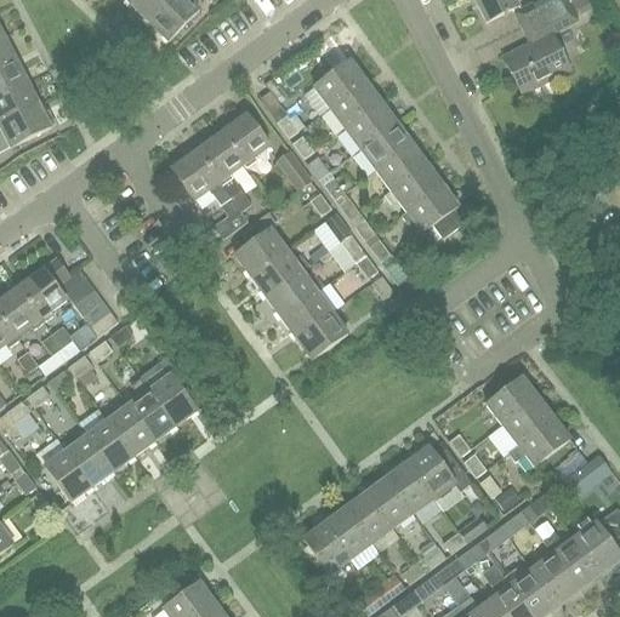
[(134,0),(131,3),(149,21),(169,0),(134,0)]
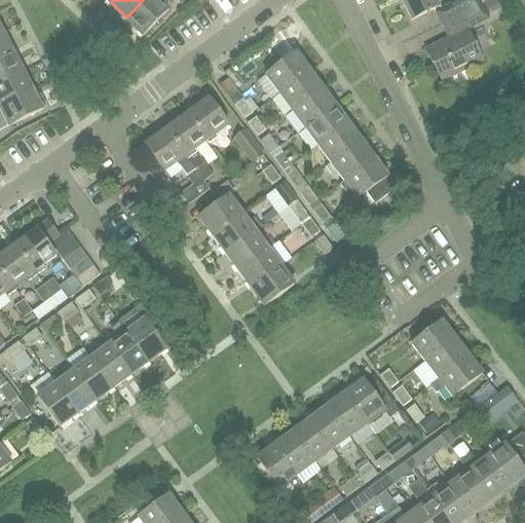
[(143,0),(126,17),(142,33),(170,6),(162,0),(143,0)]
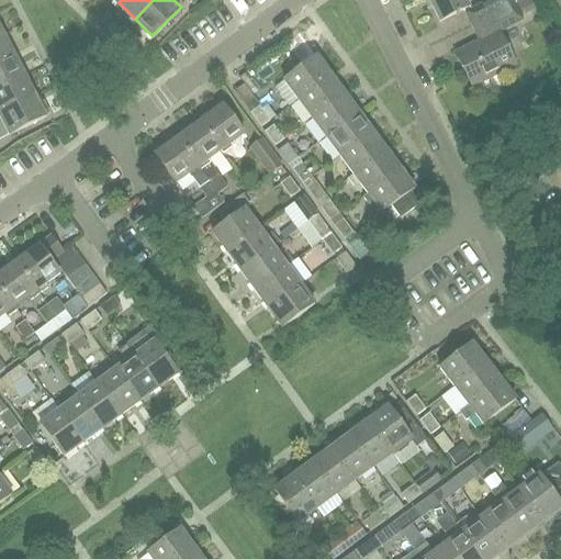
[(430,0),(440,19),(470,3),(468,0),(430,0)]
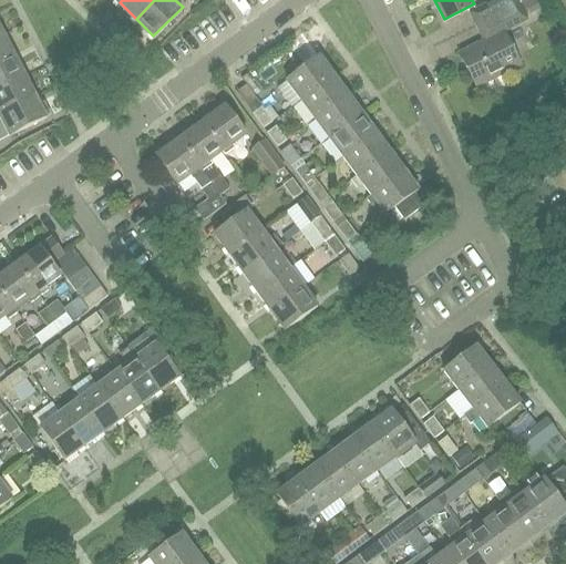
[(517,0),(474,22),(483,39),(460,51),(476,83),(521,61),(505,31),(531,19),(522,1),(524,0),(531,11),(545,4),(542,0),(517,0)]
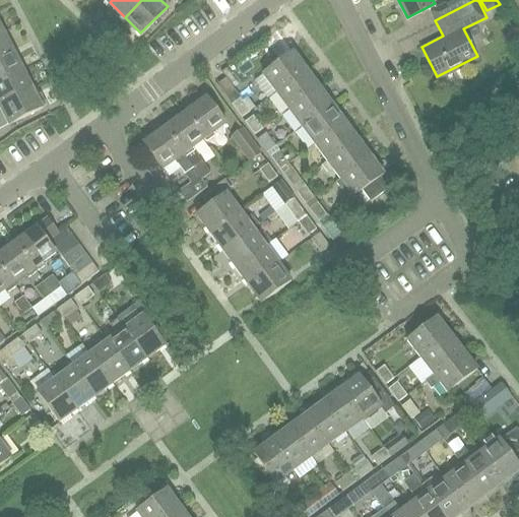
[(474,0),(446,0),(430,9),(435,20),(474,0)]
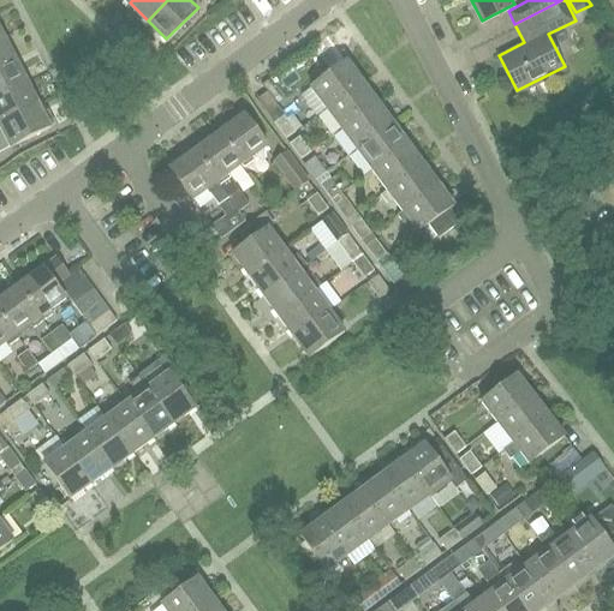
[(4,34),(0,35),(0,63),(16,55),(4,34)]
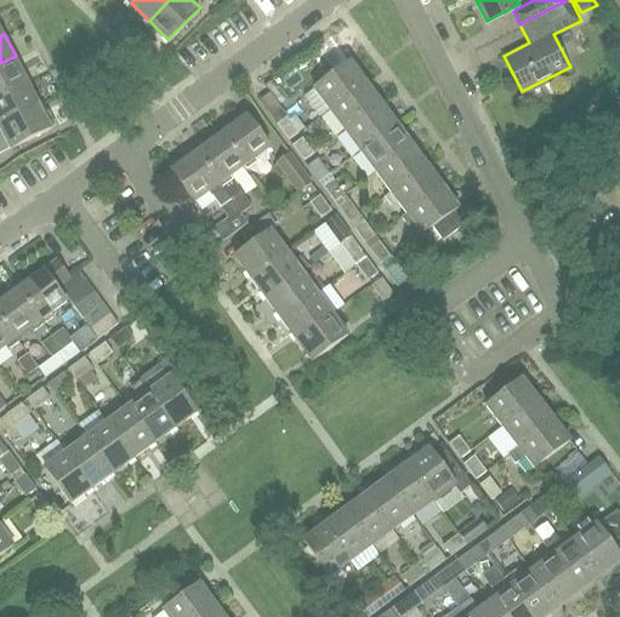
[(16,56),(0,63),(0,92),(27,79),(16,56)]
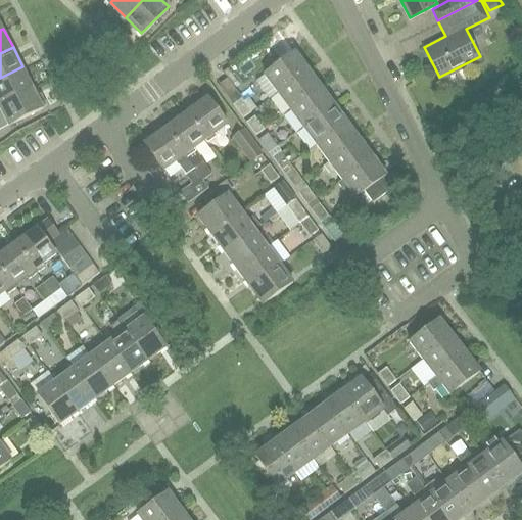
[(277,90),(307,67),(294,49),(264,72),(277,90)]
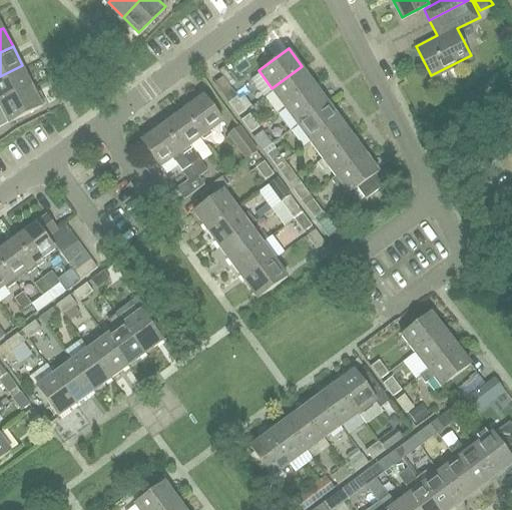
[(22,65),(0,76),(0,100),(32,84),(22,65)]
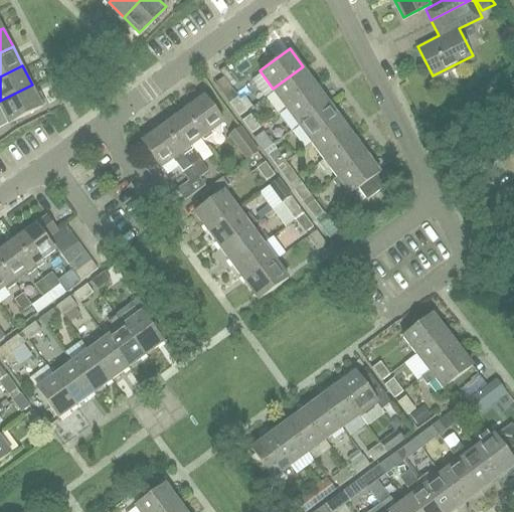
[(303,66),(273,89),(286,106),(316,83),(303,66)]
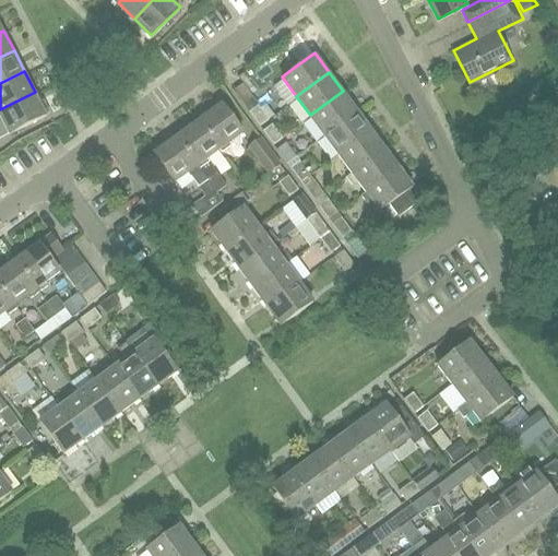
[(357,109),(343,91),(310,115),(324,133),(357,109)]
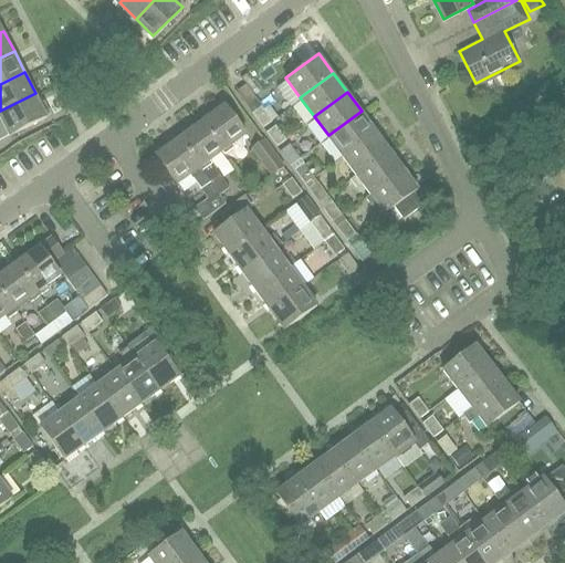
[(35,93),(0,111),(0,113),(10,133),(46,114),(35,93)]
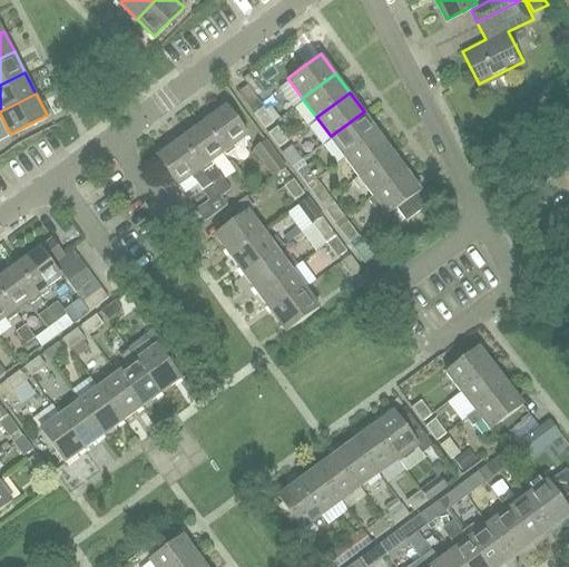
[(224,149),(227,154),(237,147),(234,143),(248,132),(227,103),(203,120),(225,149),(224,149)]
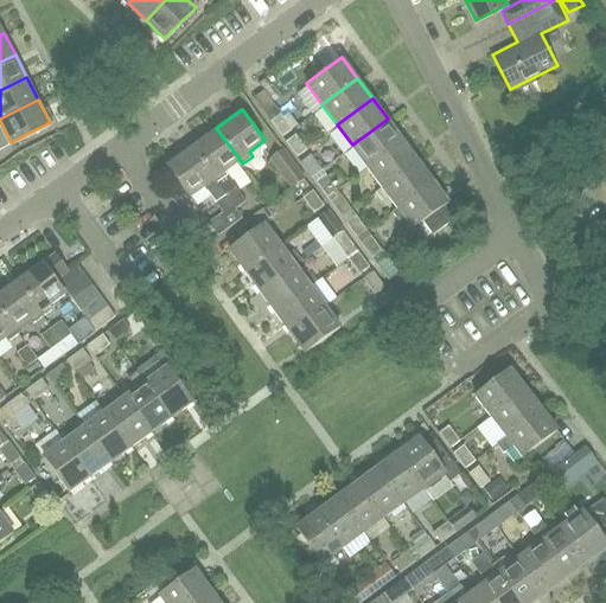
[(289,109),(284,114),(281,111),(272,119),(282,134),(299,122),(289,109)]
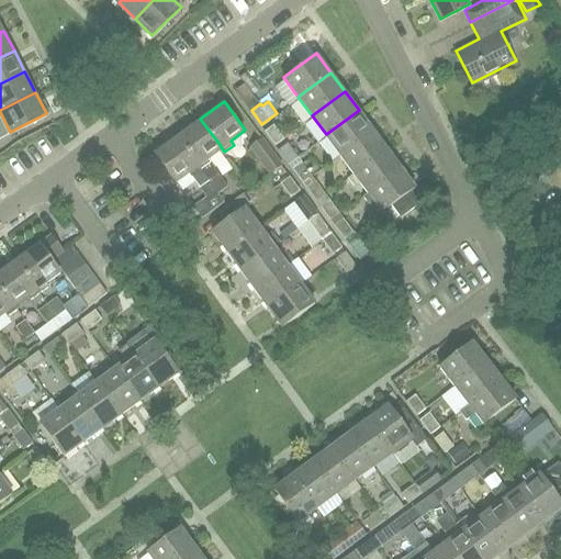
[(359,110),(326,134),(339,153),(372,129),(359,110)]
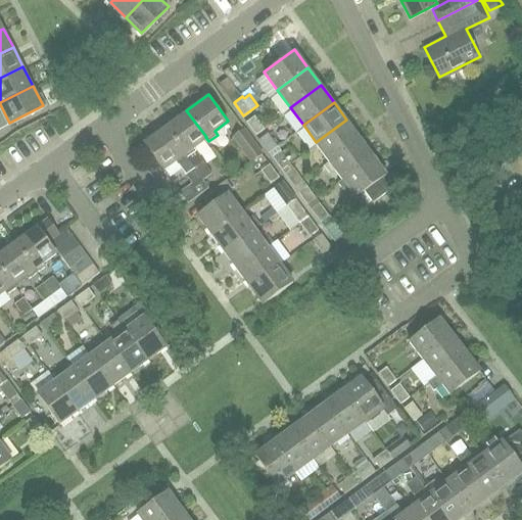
[(206,137),(186,110),(165,125),(204,177),(212,171),(195,145),(204,138),(207,142),(208,141),(205,137),(206,137)]
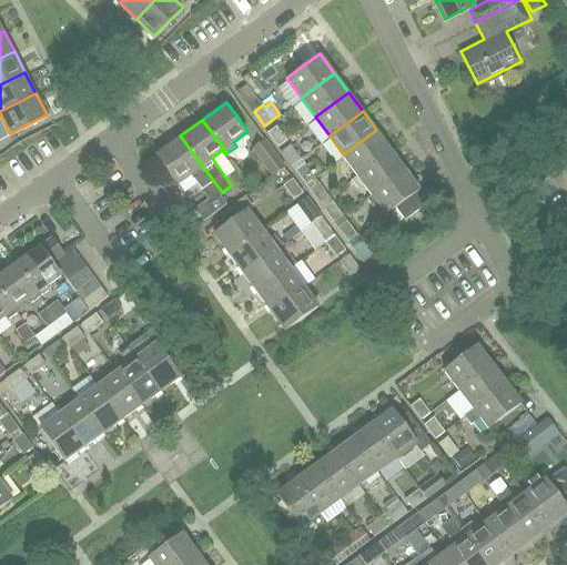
[(277,123),(267,130),(279,144),(289,138),(277,123)]
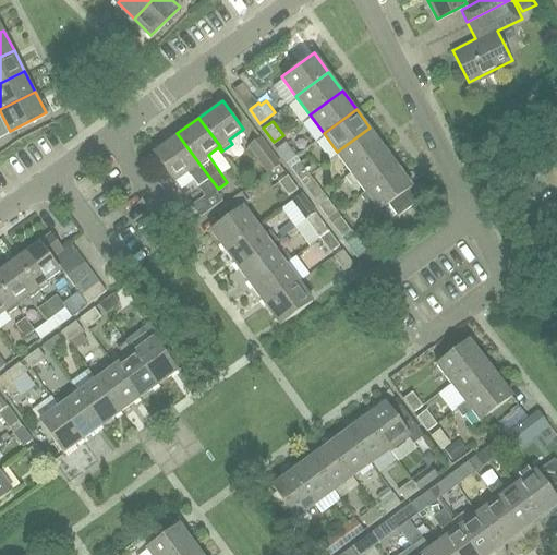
[(384,146),(370,128),(337,152),(351,170),(384,146)]
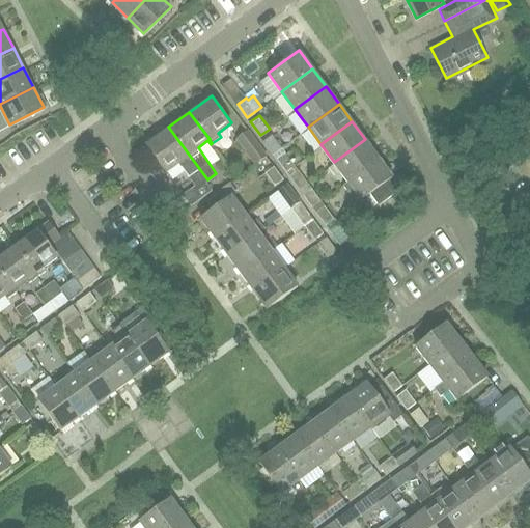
[(207,179),(168,127),(146,143),(166,171),(179,161),(196,184),(184,192),(192,203),(213,189),(206,181),(207,179)]
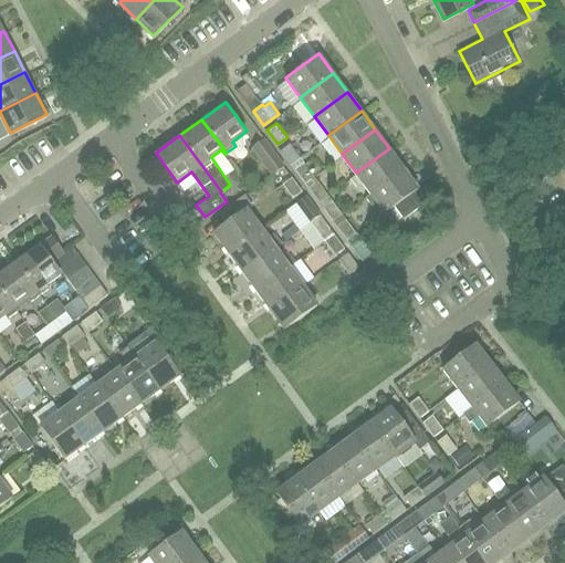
[(273,173),(284,164),(265,138),(253,146),(273,173)]
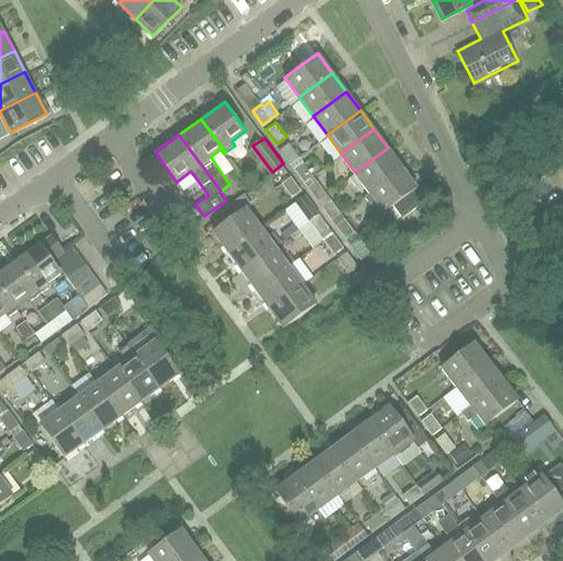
[(290,141),(280,148),(291,162),(300,155),(290,141)]
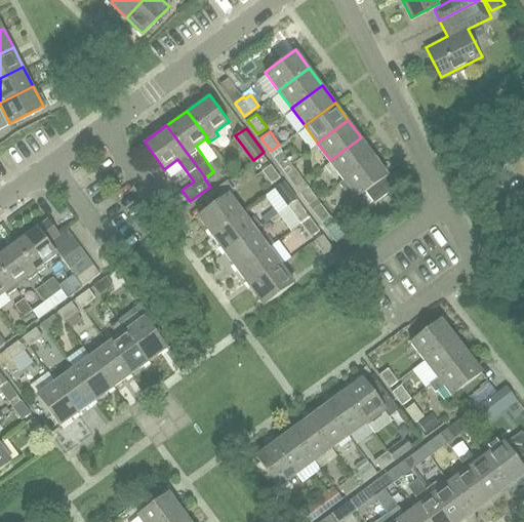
[(374,155),(361,137),(330,160),(344,177),(374,155)]
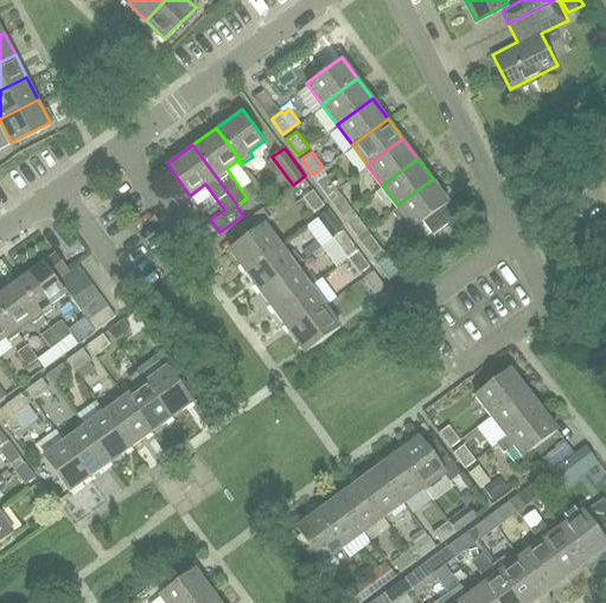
[(337,166),(327,173),(326,172),(317,179),(327,194),(338,187),(337,186),(346,179),(337,166)]
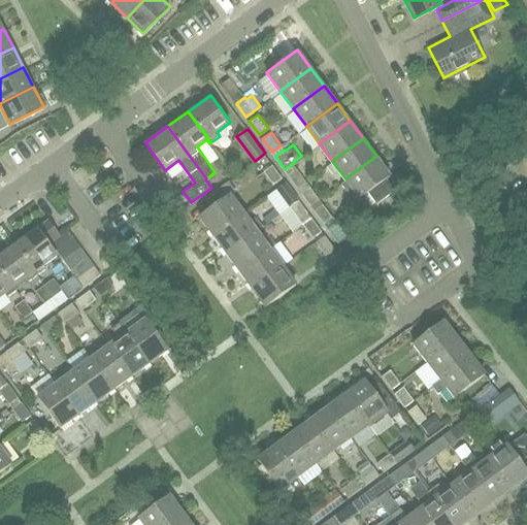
[(390,174),(376,156),(346,178),(359,197),(368,190),(377,203),(396,189),(387,176),(390,174)]
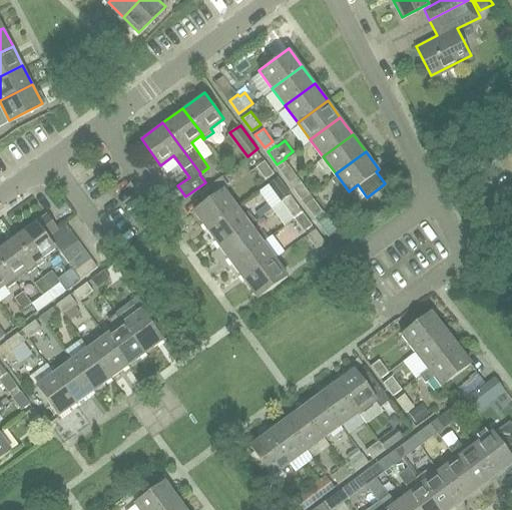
[(266,177),(275,171),(265,158),(257,165),(266,177)]
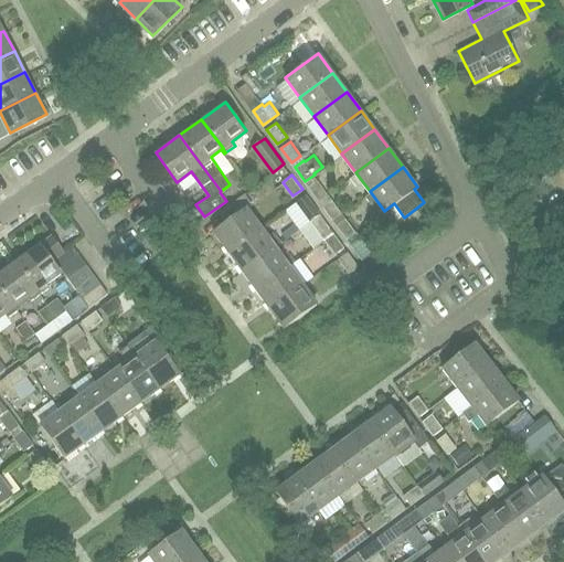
[(318,179),(308,187),(319,201),(329,193),(318,179)]
